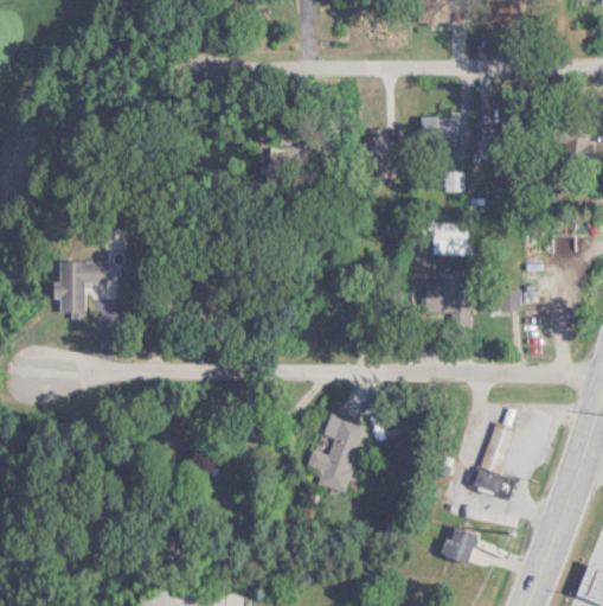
[(483,134),(483,158),(510,158),(510,133),(483,134)]
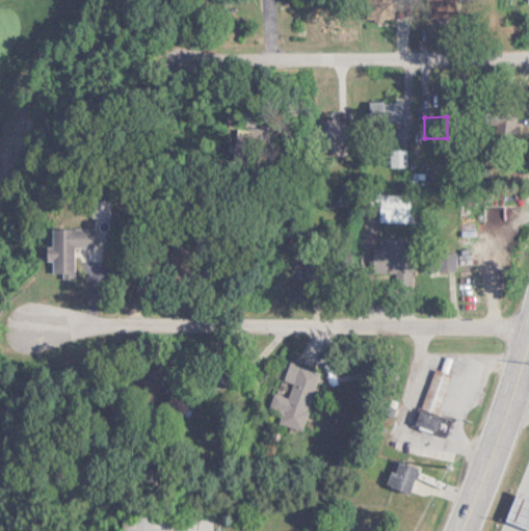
[(341,125),(341,117),(316,118),(317,149),(352,147),(351,125),(341,125)]
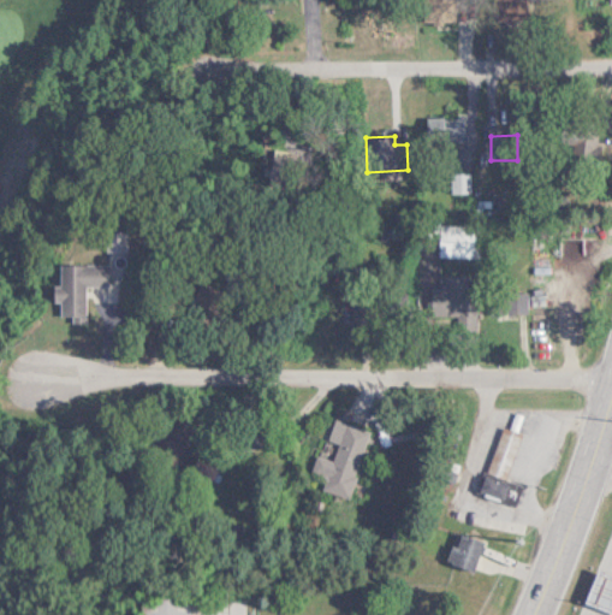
[(432,228),(432,250),(475,250),(475,228),(432,228)]
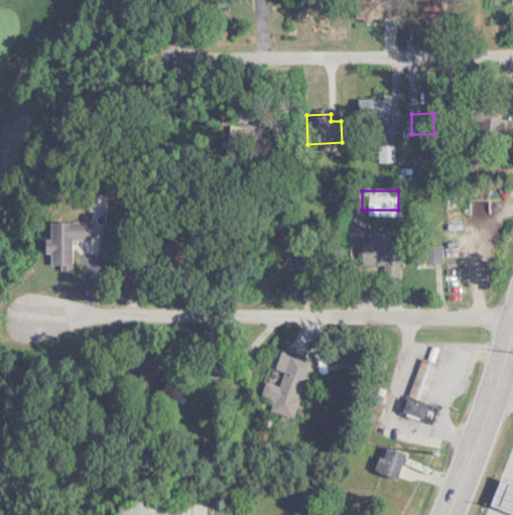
[(107,210),(107,194),(91,194),(91,210),(107,210)]
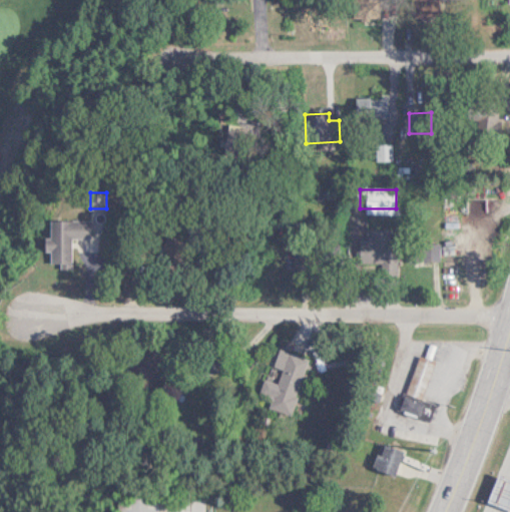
[(73,270),(73,237),(91,237),(92,219),(49,219),(49,251),(51,251),(51,264),(61,264),(61,270),(73,270)]
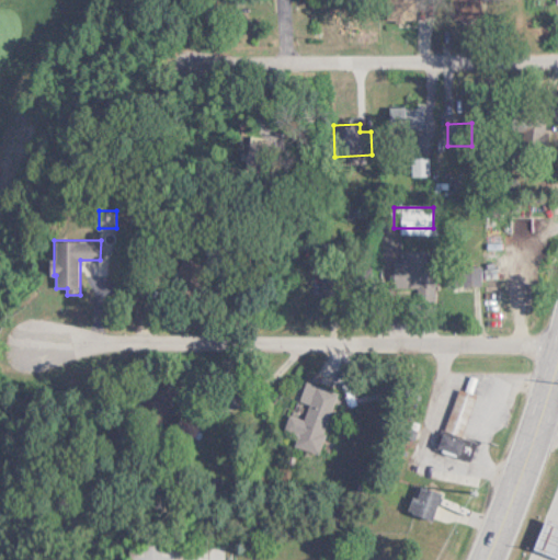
[(390,287),(433,287),(433,252),(389,252),(390,287)]
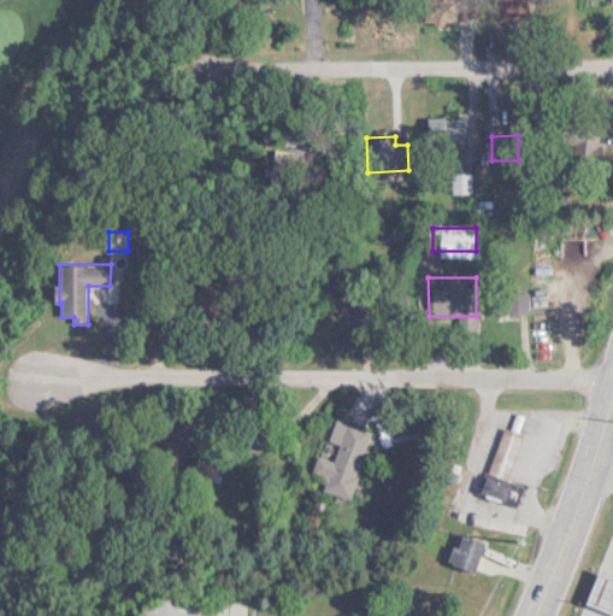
[(537,317),(537,293),(491,292),(491,317),(537,317)]
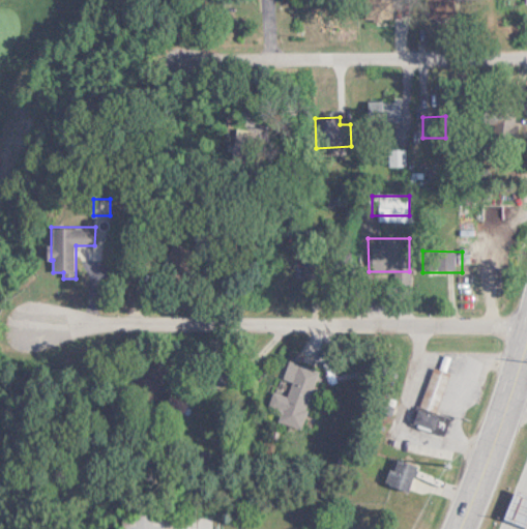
[(320,371),(290,361),(280,394),(275,392),(271,409),(281,412),(277,422),(302,430),(320,371)]
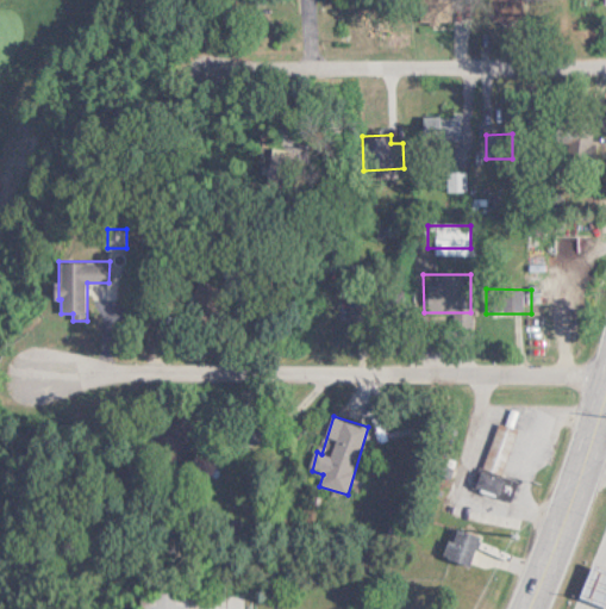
[(499,423),(476,489),(513,501),(520,480),(504,476),(519,429),(499,423)]
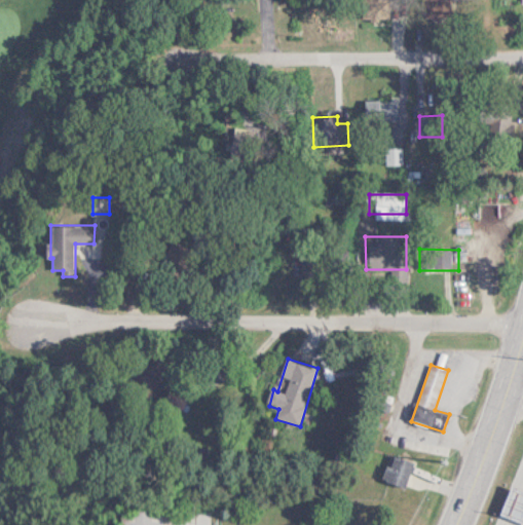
[(414,463),(394,455),(383,480),(405,488),(414,463)]
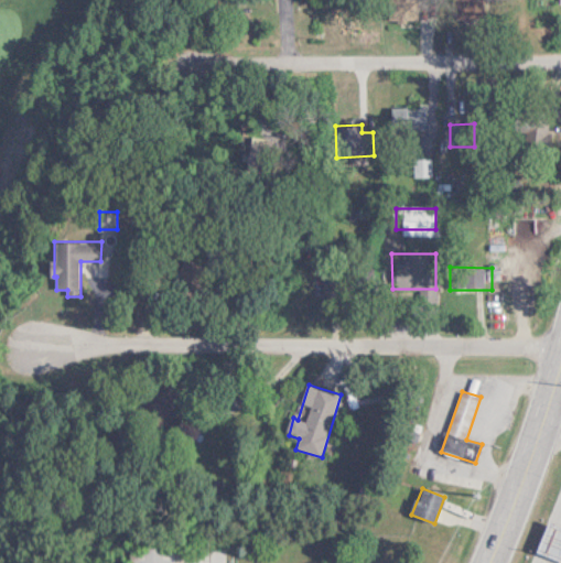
[(560,523),(549,519),(536,552),(560,562),(560,523)]
